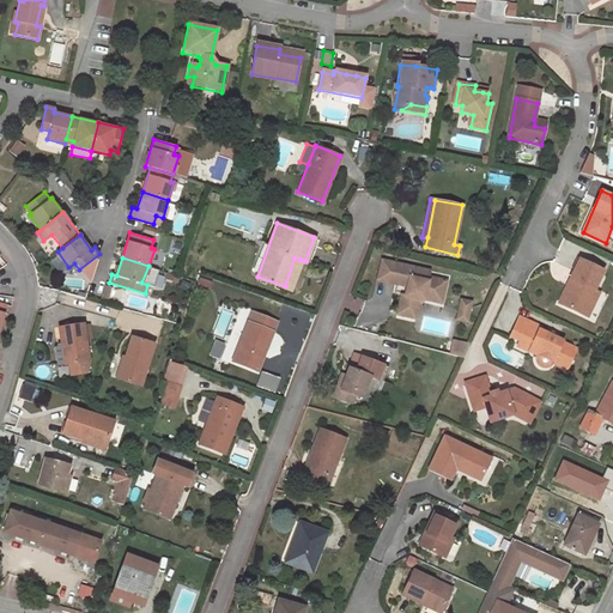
[(290,287),(301,260),(295,258),(285,286),(290,287)]
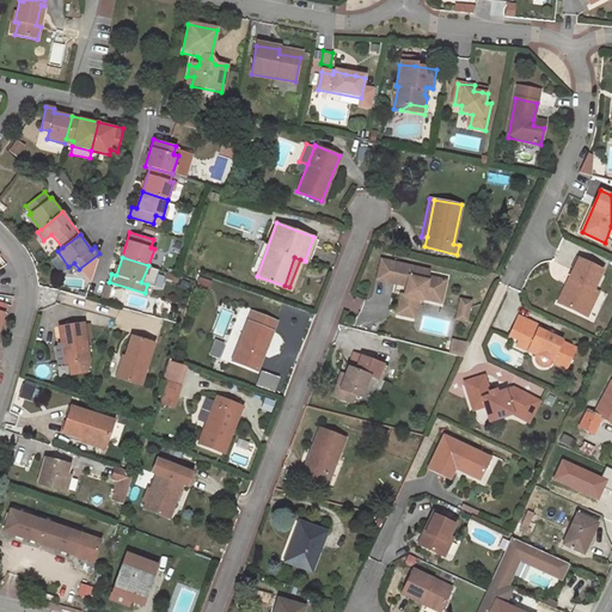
[(429,269),(380,257),(375,277),(397,282),(407,285),(405,291),(403,289),(402,293),(399,293),(395,312),(412,317),(417,300),(421,300),(422,298),(423,291),(441,295),(445,280),(428,275),(429,269)]
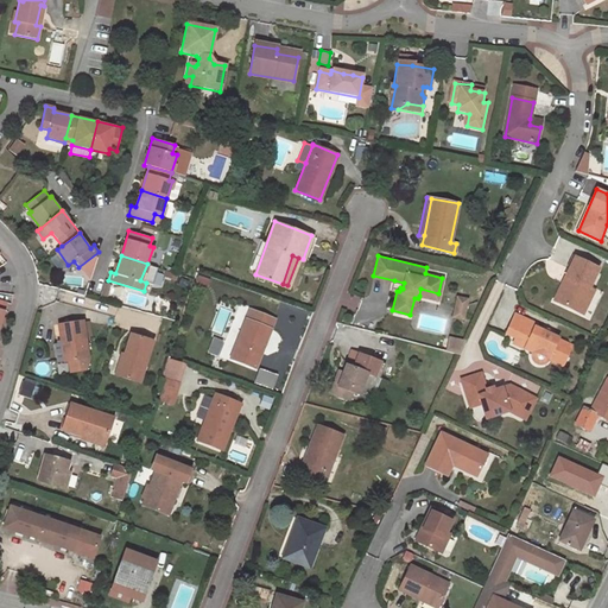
[(599,270),(575,258),(565,278),(568,279),(557,302),(577,311),(583,299),(590,302),(595,292),(588,289),(599,270)]
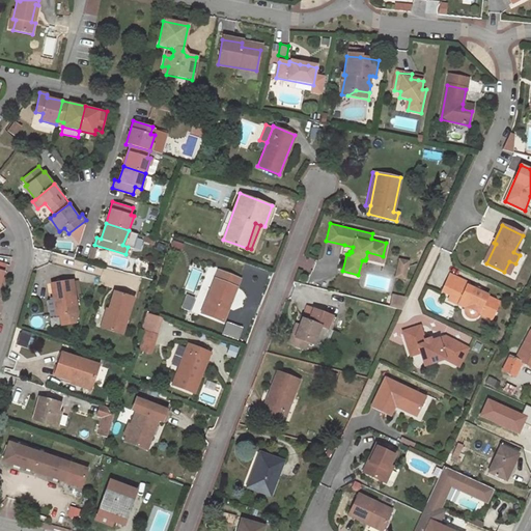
[(353,247),(344,245),(342,253),(346,254),(348,254),(350,251),(352,252),(353,247)]
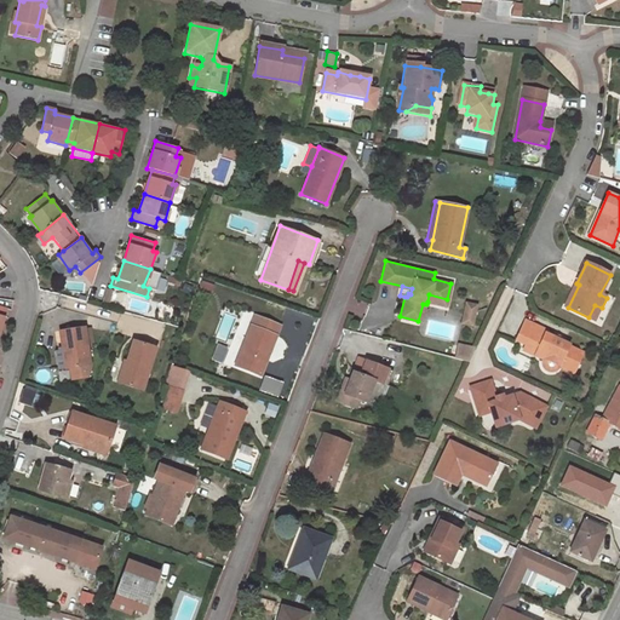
[(447,299),(429,294),(428,302),(445,306),(447,299)]
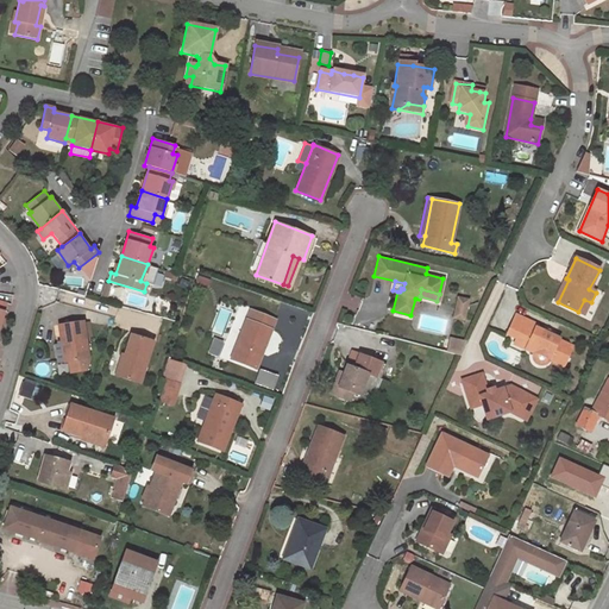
[(466,300),(456,297),(451,318),(462,320),(466,300)]
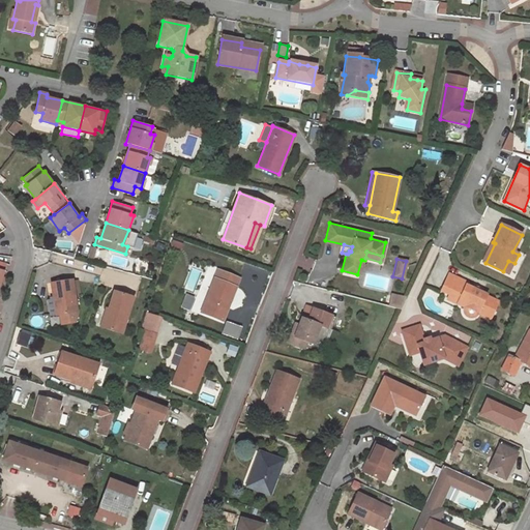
[(508,274),(514,263),(508,261),(503,271),(508,274)]
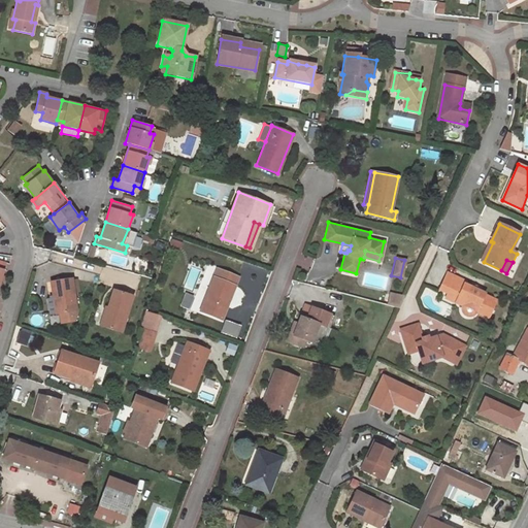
[(255,266),(249,264),(244,276),(251,278),(255,266)]
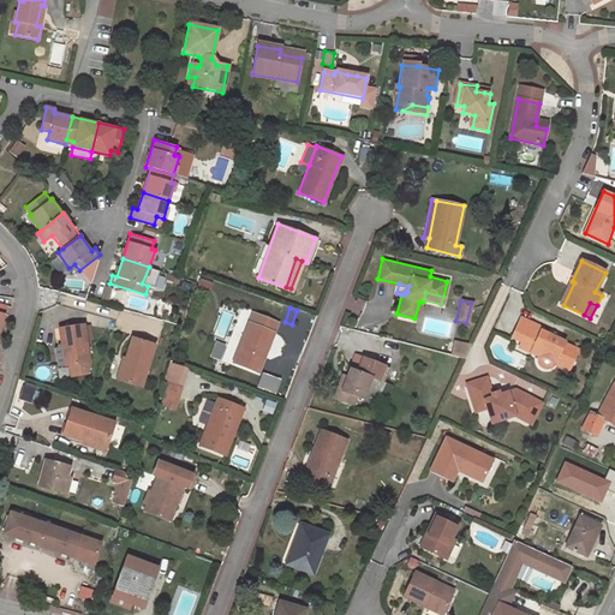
[(160,320),(163,310),(156,309),(154,317),(160,320)]
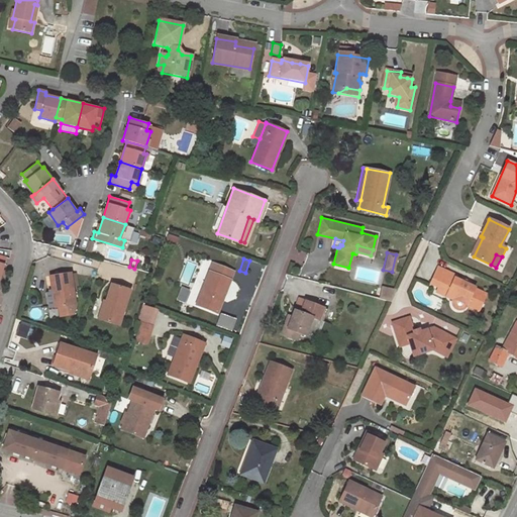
[(233,272),(212,263),(196,304),(217,312),(233,272)]
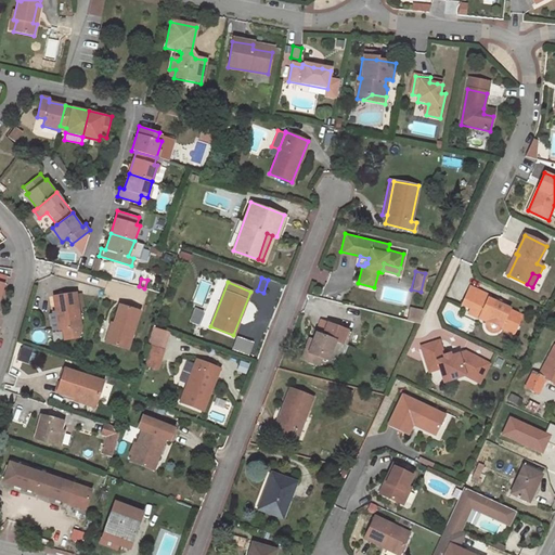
[(489,296),(469,287),(462,305),(470,309),(480,313),(479,318),(478,322),(479,327),(480,330),(482,332),(487,334),(490,335),(493,334),(497,333),(500,328),(512,335),(521,315),(508,310),(510,309),(501,305),(494,301),(487,299),(489,296)]
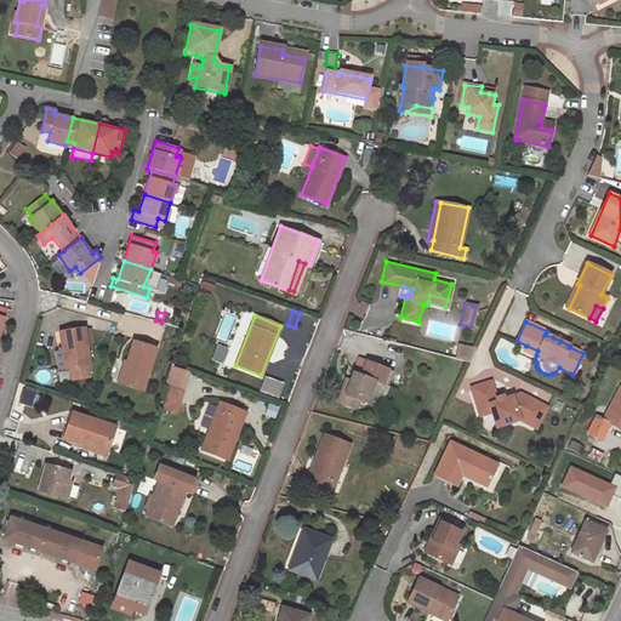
[(85,328),(60,331),(62,351),(55,352),(60,381),(87,376),(91,365),(87,343),(85,329),(85,328)]
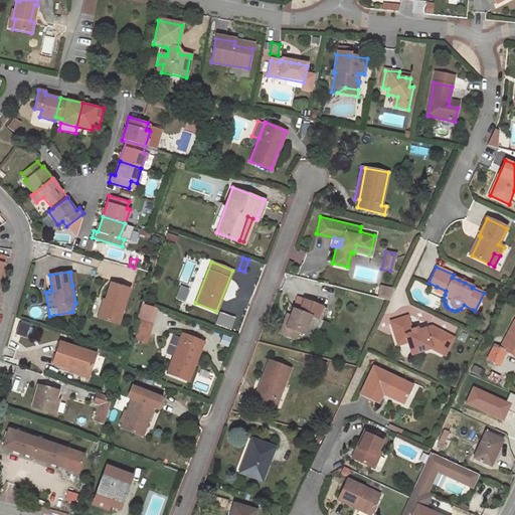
[(129,288),(111,282),(100,318),(118,323),(129,288)]
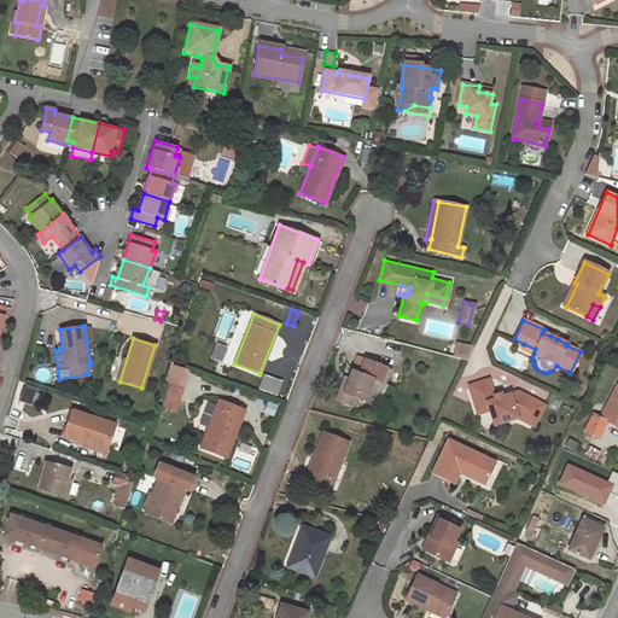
[(453,357),(467,361),(471,347),(456,343),(453,357)]
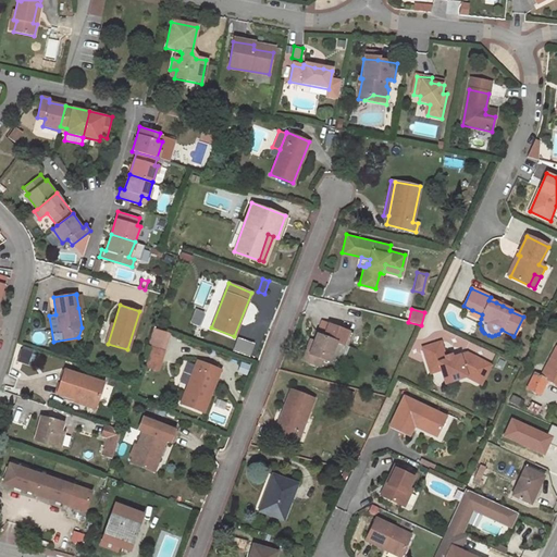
[(195,310),(190,323),(196,325),(201,313),(195,310)]
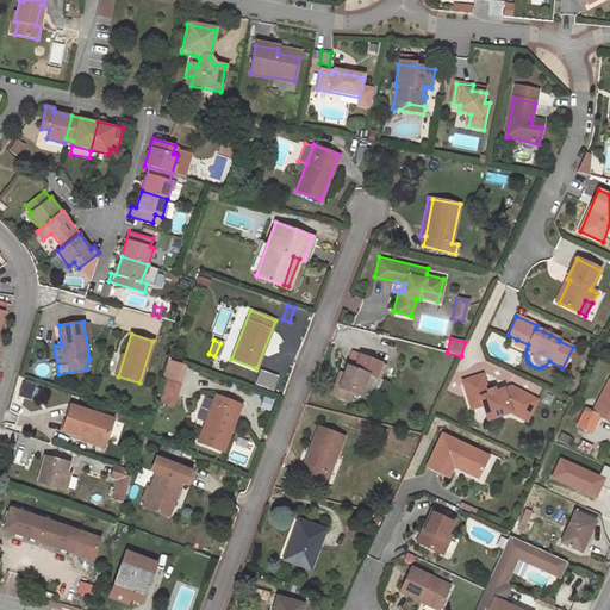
[(182,363),(172,360),(165,379),(176,383),(182,363)]
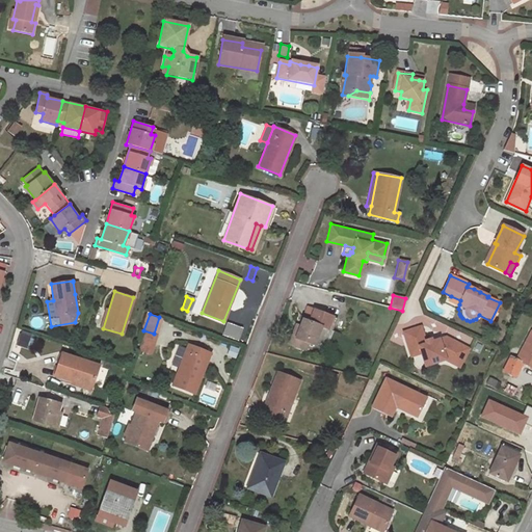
[(320,326),(301,319),(298,329),(294,327),(288,343),(304,349),(307,342),(314,345),(320,326)]
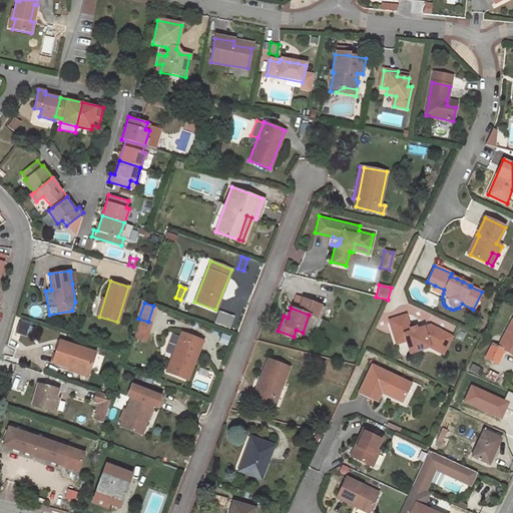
[(215,313),(213,325),(229,328),(231,316),(215,313)]
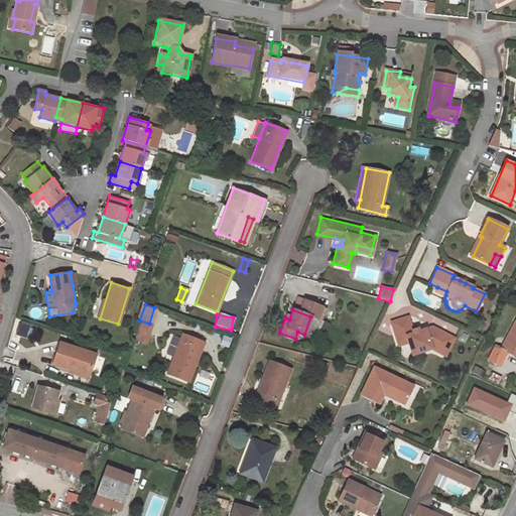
[(411,330),(406,316),(391,321),(399,344),(407,342),(412,359),(433,352),(439,354),(448,337),(430,328),(417,332),(416,329),(411,330)]
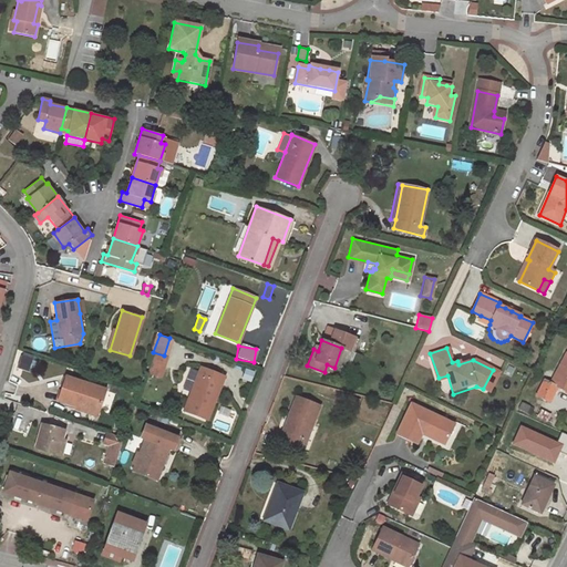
[(566,352),(550,383),(544,380),(536,394),(549,401),(556,387),(566,391),(566,352)]
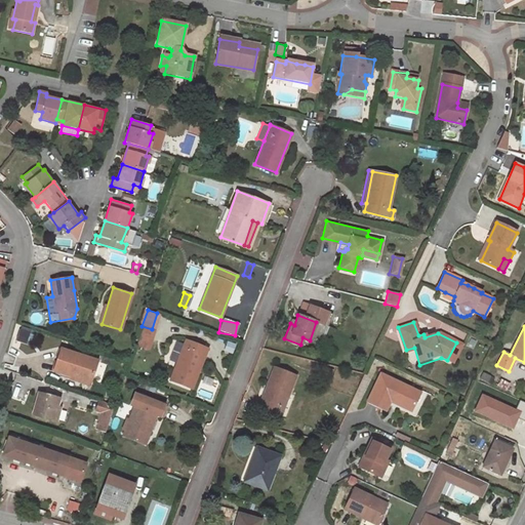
[(207,349),(185,339),(169,379),(192,388),(207,349)]
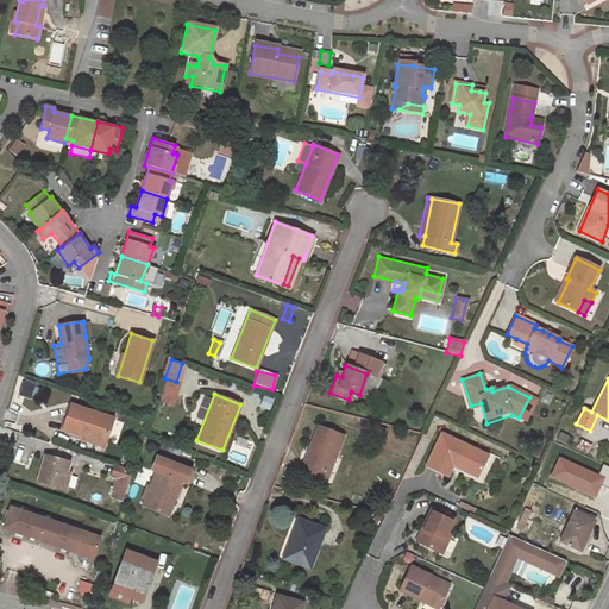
[(535,400),(529,397),(519,418),(526,421),(535,400)]
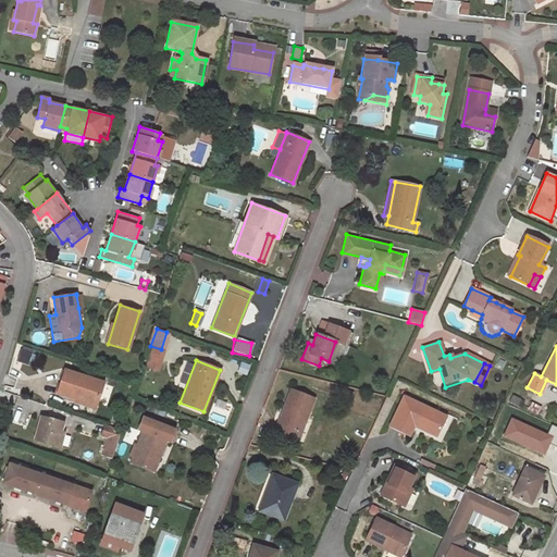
[(74,401),(82,405),(84,397),(97,403),(103,383),(64,370),(57,393),(75,399),(74,401)]
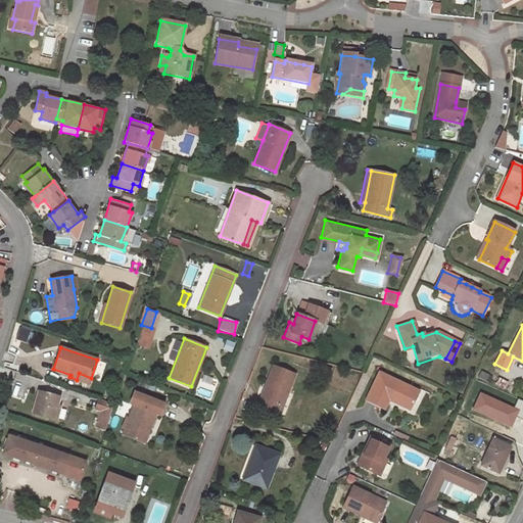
[(294,374),(273,366),(258,405),(280,413),(294,374)]
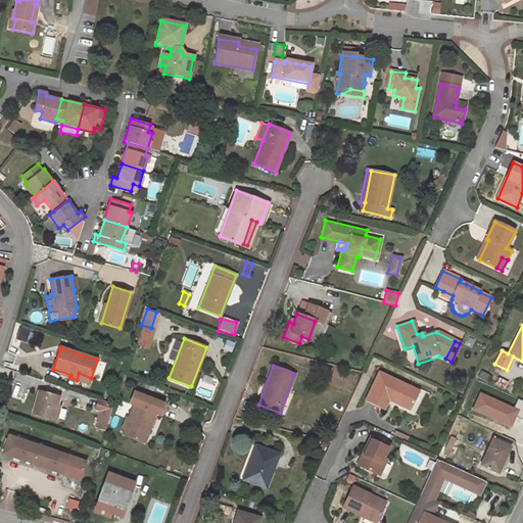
[(89,383),(91,378),(79,373),(77,380),(89,383)]
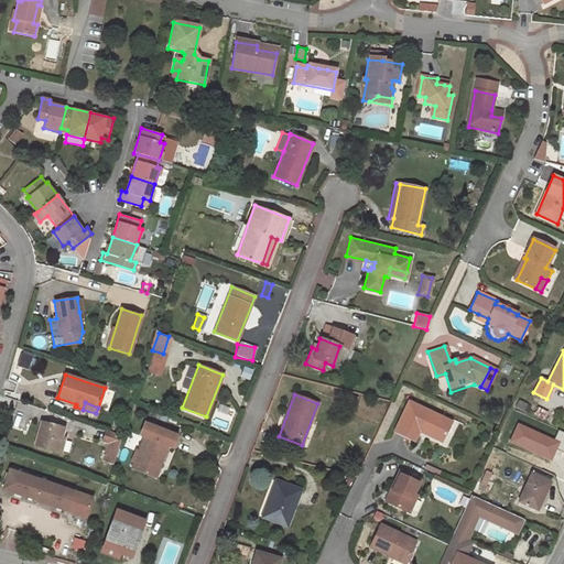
[(419,432),(421,433),(422,429),(444,438),(452,423),(409,402),(394,433),(413,442),(419,432)]
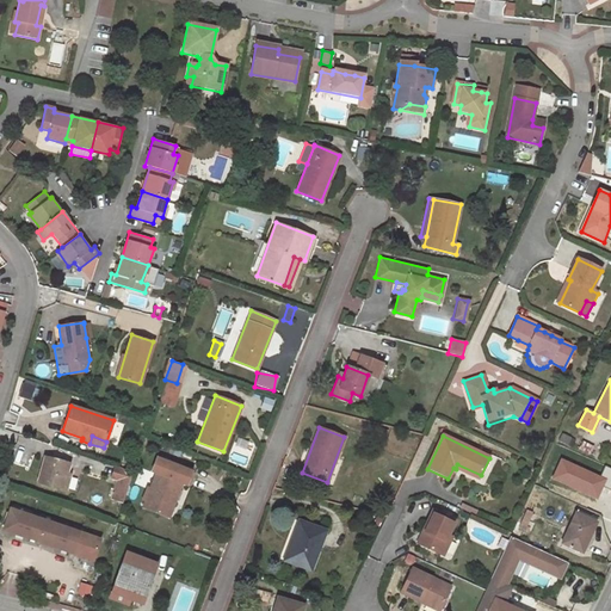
[(568,450),(559,445),(549,466),(559,470),(568,450)]
